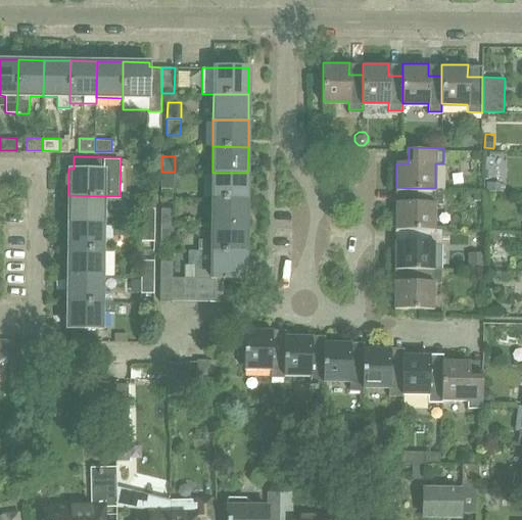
[(175,187),(175,172),(161,172),(161,187),(175,187)]
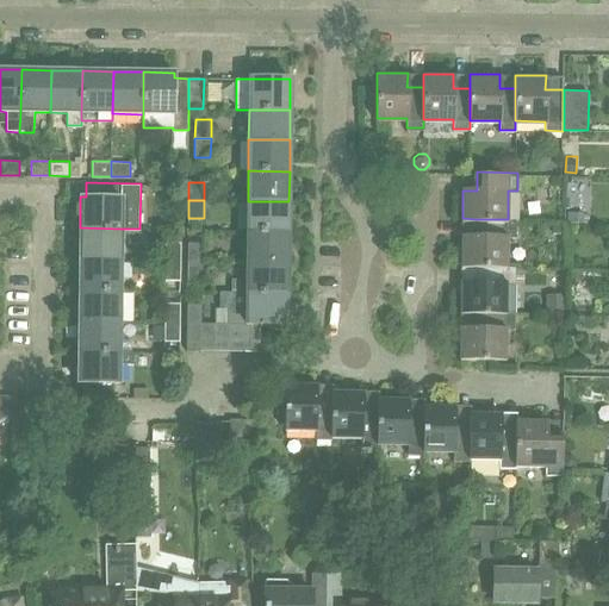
[(289,233),(289,201),(248,201),(247,232),(289,233)]
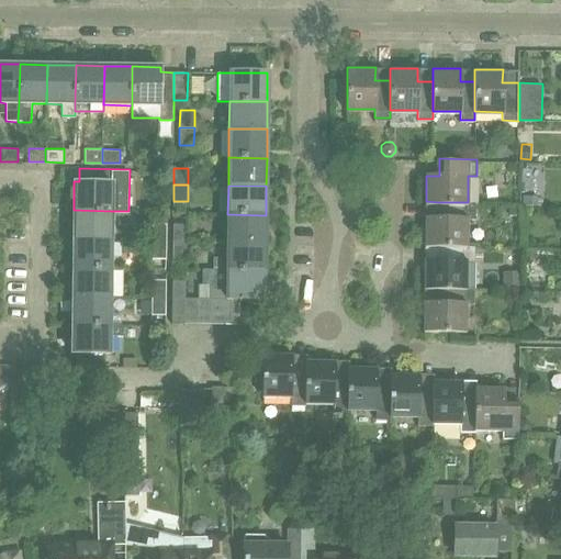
[(523,193),(523,203),(538,203),(538,193),(523,193)]
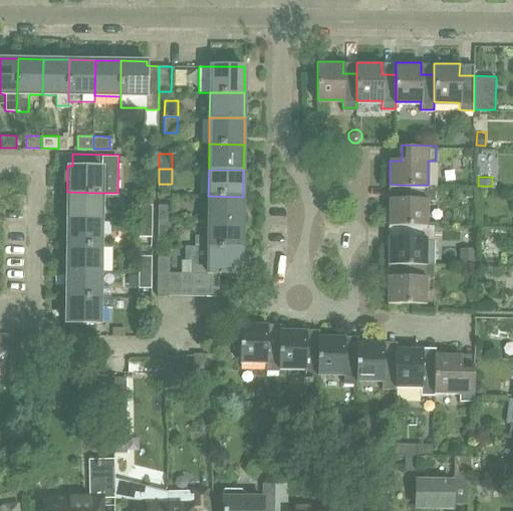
[(401,223),(428,223),(428,200),(435,200),(435,185),(428,185),(401,185),(401,200),(389,200),(389,223),(401,223)]
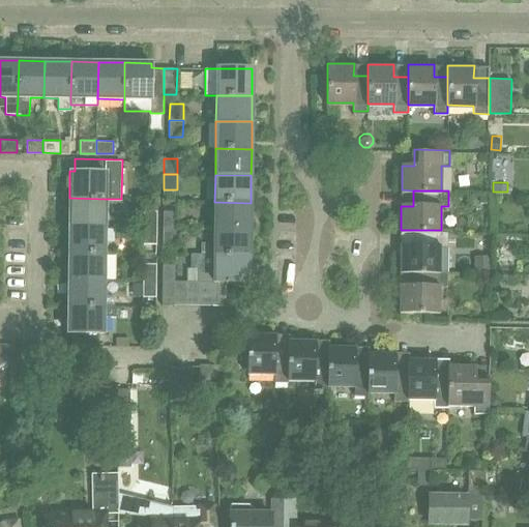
[(481,191),(481,200),(491,201),(491,191),(481,191)]
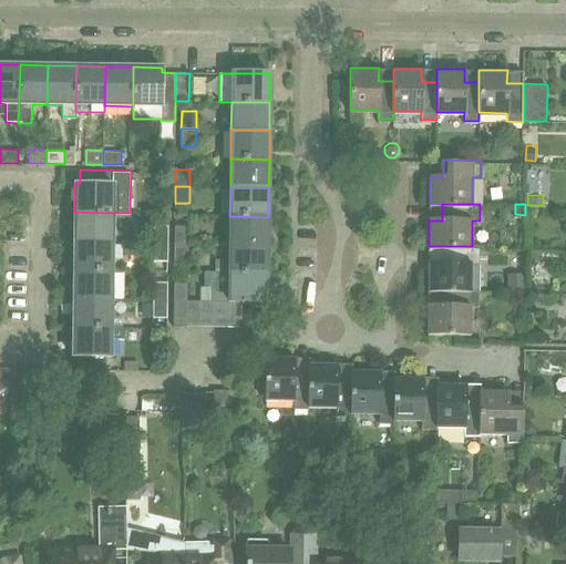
[(112,213),(74,212),(74,241),(112,241),(112,213)]
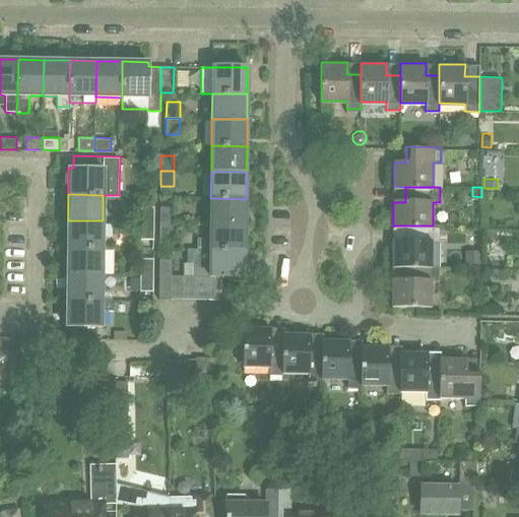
[(246,199),(210,198),(210,223),(246,223),(246,199)]
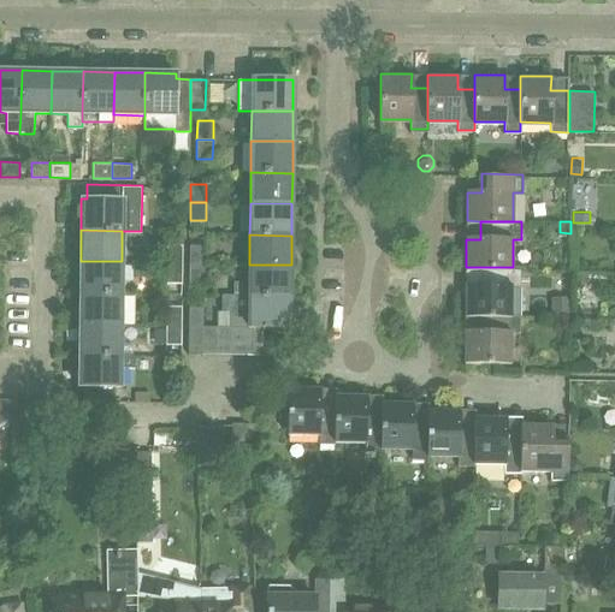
[(167,262),(182,262),(183,243),(167,243),(167,262)]
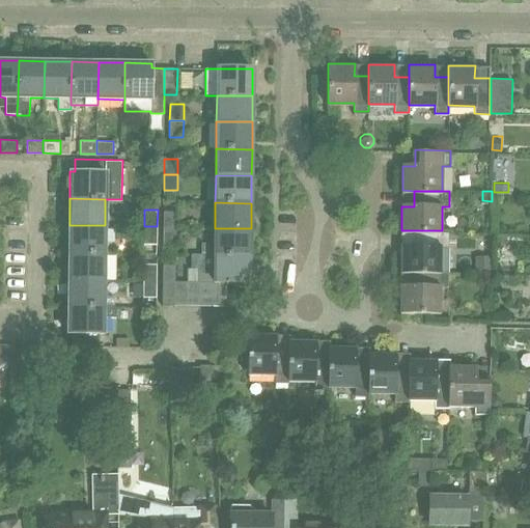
[(164,227),(176,227),(177,210),(164,210),(164,227)]
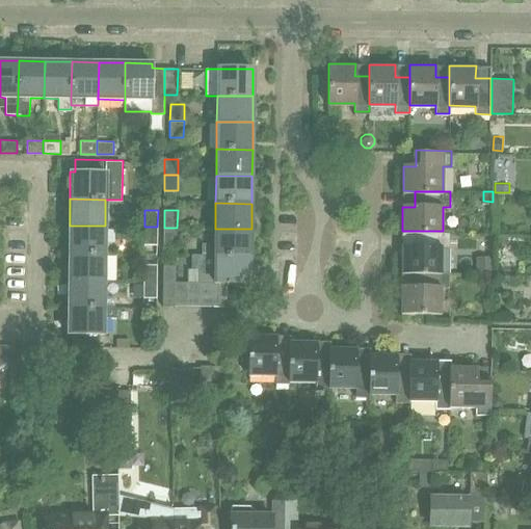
[(70,226),(69,252),(105,253),(105,226),(70,226)]
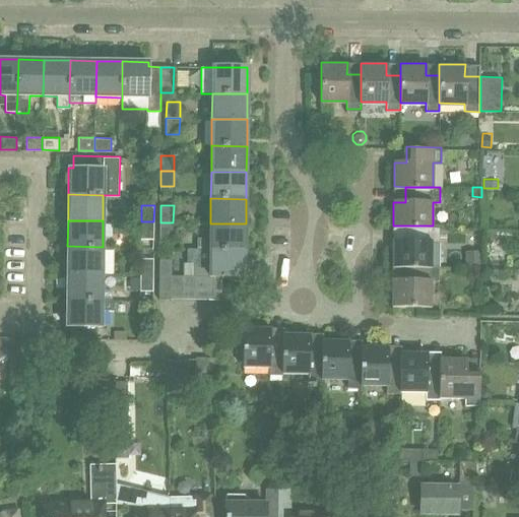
[(153,238),(153,221),(141,221),(141,238),(153,238)]
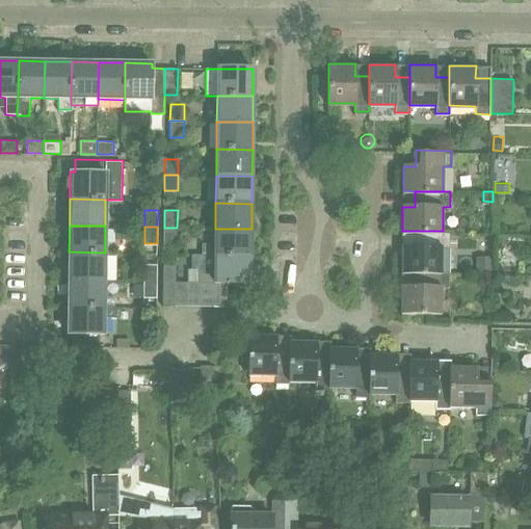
[(177,243),(177,228),(164,228),(163,243),(177,243)]
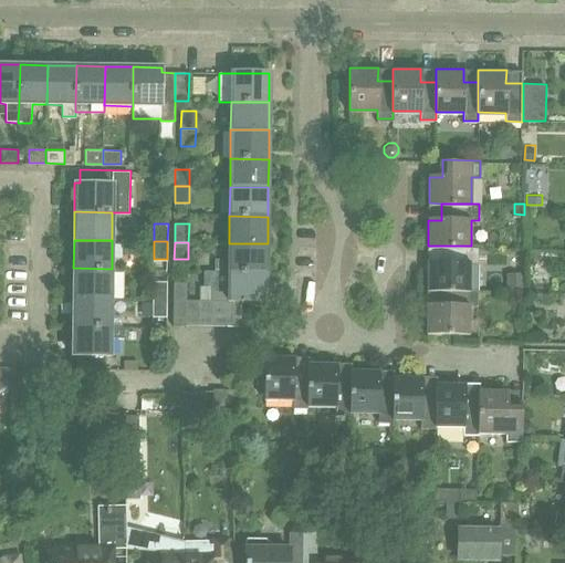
[(268,272),(268,243),(229,243),(229,257),(215,257),(215,271),(229,271),(268,272)]
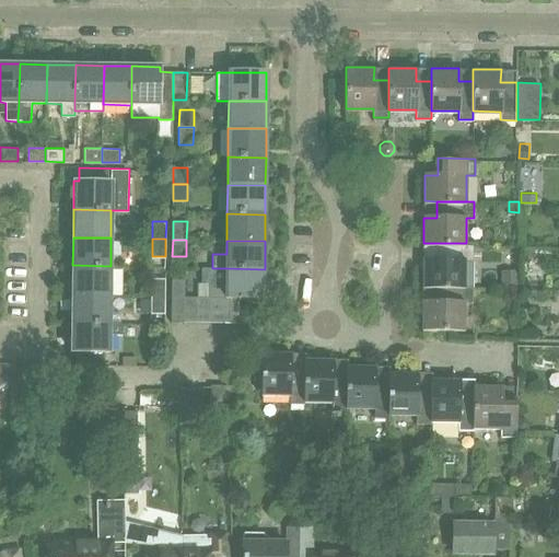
[(437,286),(465,286),(465,259),(474,259),(474,243),(466,243),(437,243),(437,259),(423,259),(423,286),(437,286)]
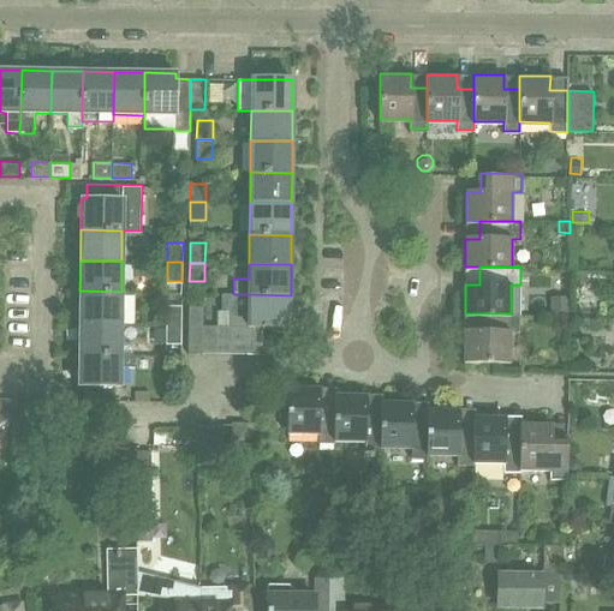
[(79,322),(120,323),(121,292),(79,291),(79,322)]
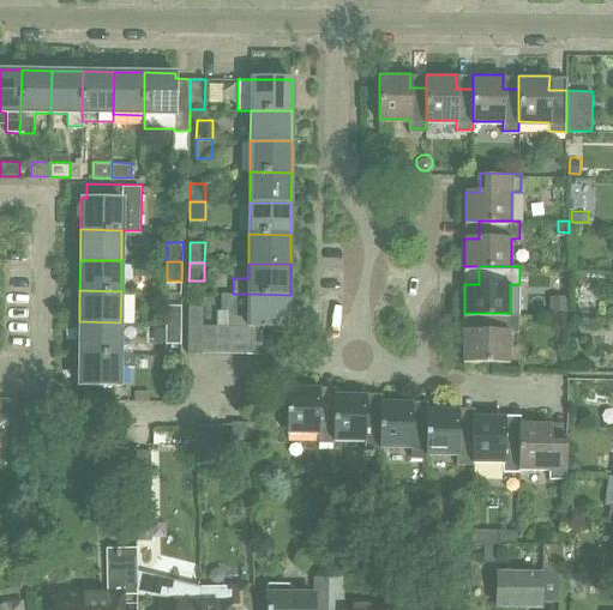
[(289,326),(290,295),(248,294),(233,294),(222,294),(222,309),(228,309),(228,326),(232,326),(247,326),(262,326),(289,326)]
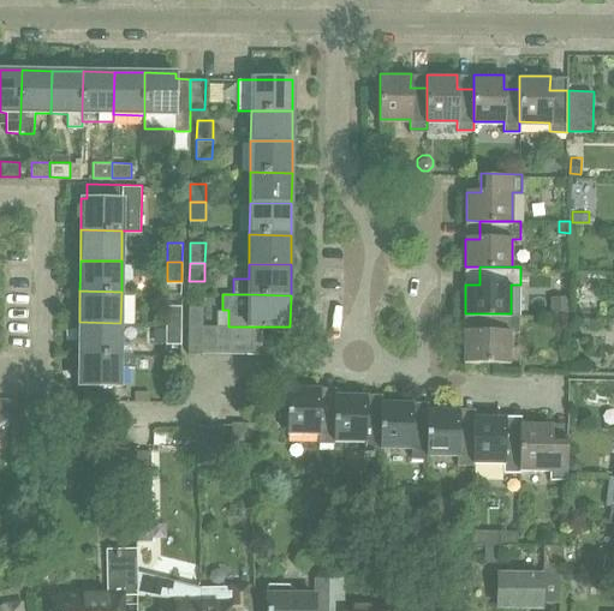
[(550,294),(550,313),(571,313),(570,294),(550,294)]
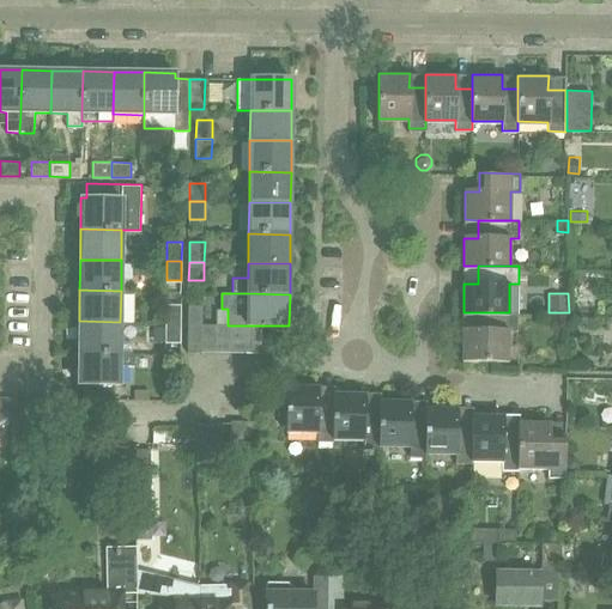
[(165,322),(181,323),(181,304),(167,303),(165,322)]
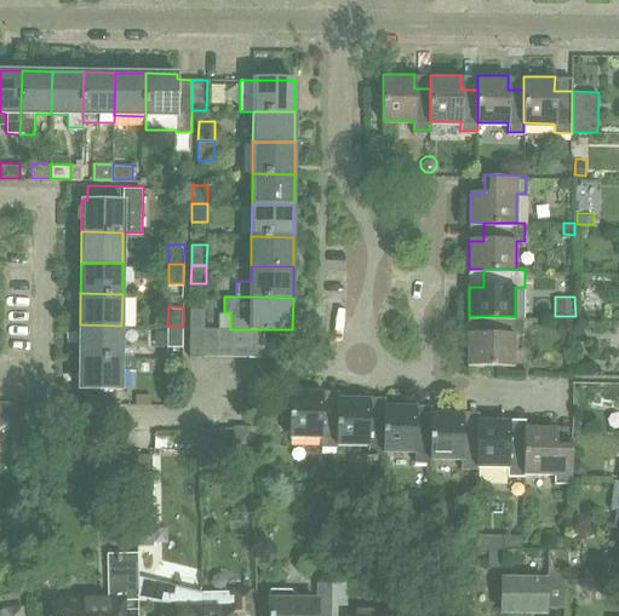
[(189,308),(189,328),(205,329),(206,308),(189,308)]
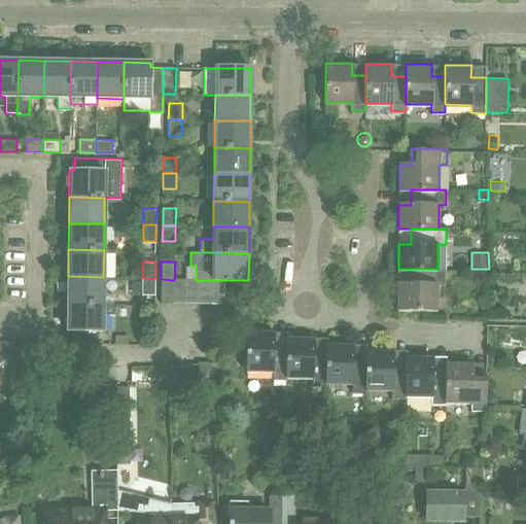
[(445,269),(437,269),(411,269),(411,283),(398,283),(398,310),(437,311),(437,283),(445,284),(445,269)]
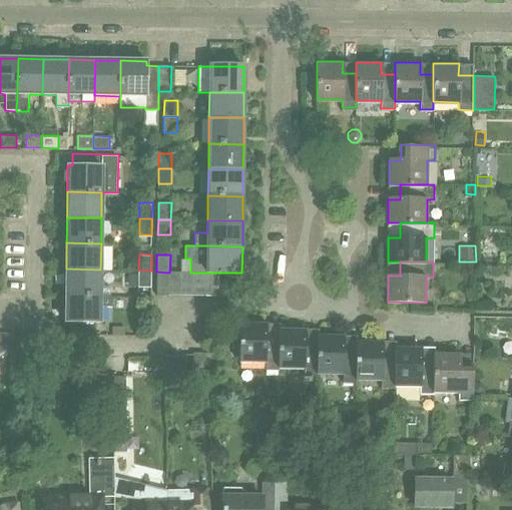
[(66,269),(66,294),(100,295),(112,295),(112,285),(100,285),(100,270),(66,269)]
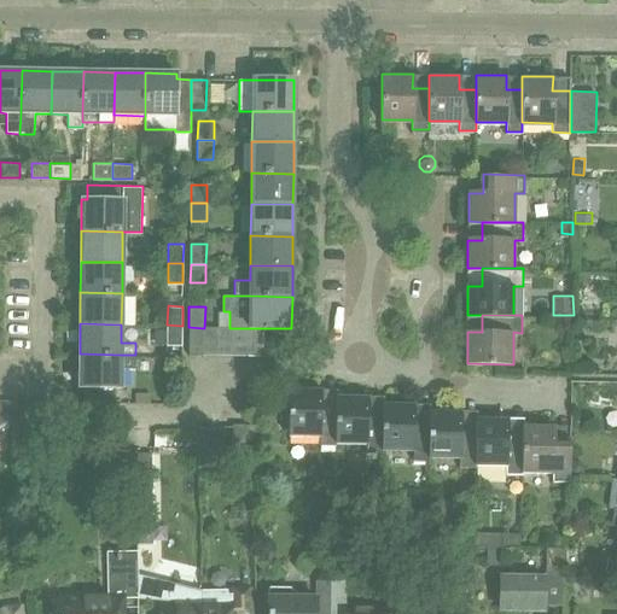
[(182,345),(182,326),(167,325),(167,344),(182,345)]
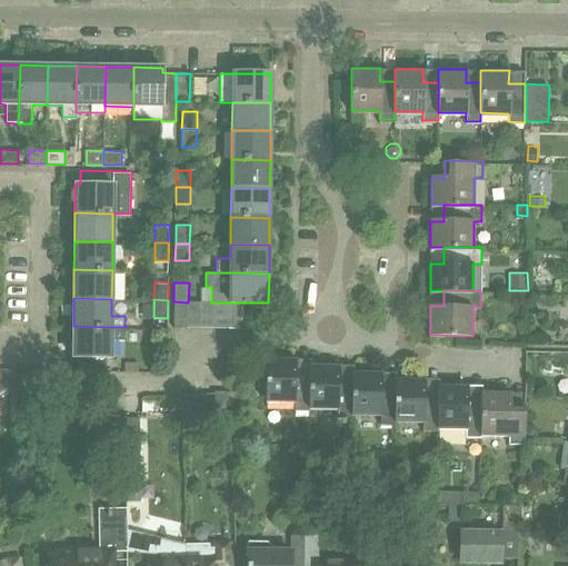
[(188,327),(188,303),(173,301),(173,326),(188,327)]
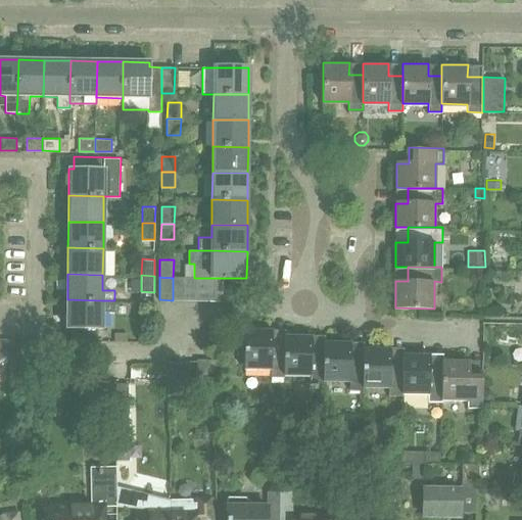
[(185,278),(173,278),(173,300),(185,300),(185,278)]
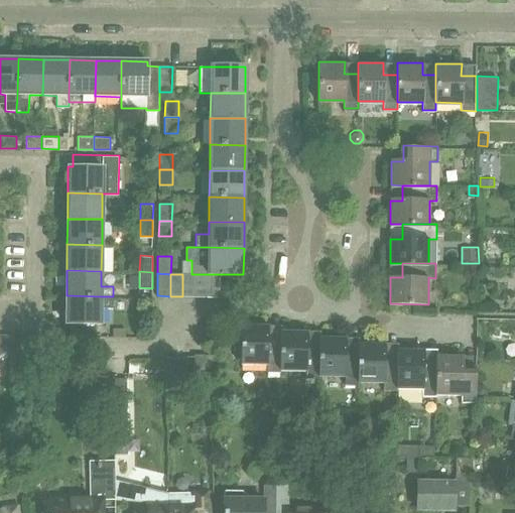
[(182,274),(182,296),(195,296),(195,274),(191,274),(182,274)]
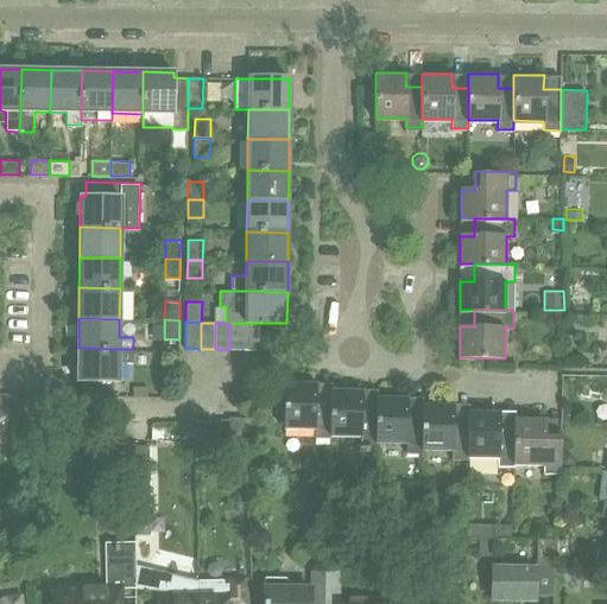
[(244,349),(245,323),(229,323),(229,349),(244,349)]
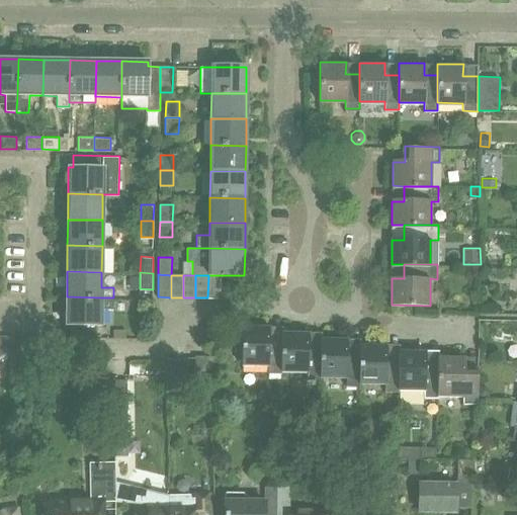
[(221,275),(208,275),(207,297),(221,297),(221,275)]
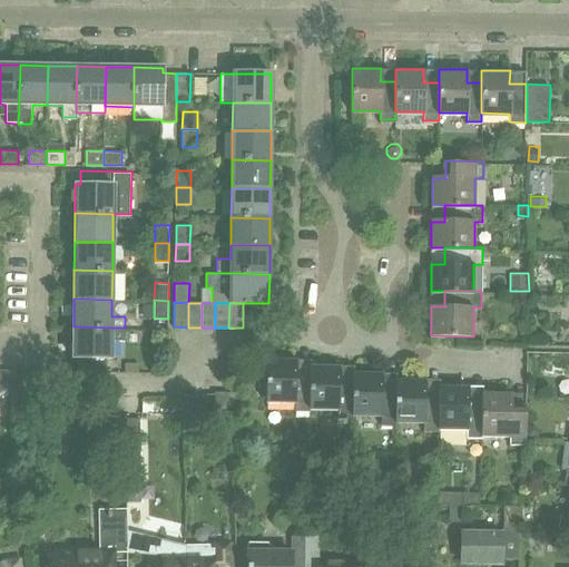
[(125,328),(111,328),(74,326),(72,355),(77,355),(77,370),(107,370),(107,357),(111,357),(111,339),(125,339),(125,328)]
